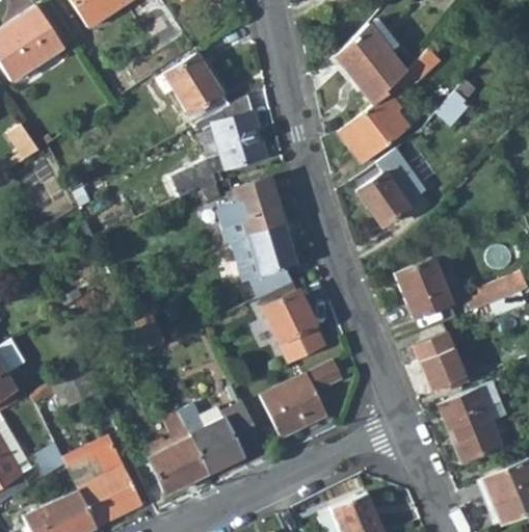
[(69,0),(87,28),(129,0),(69,0)]
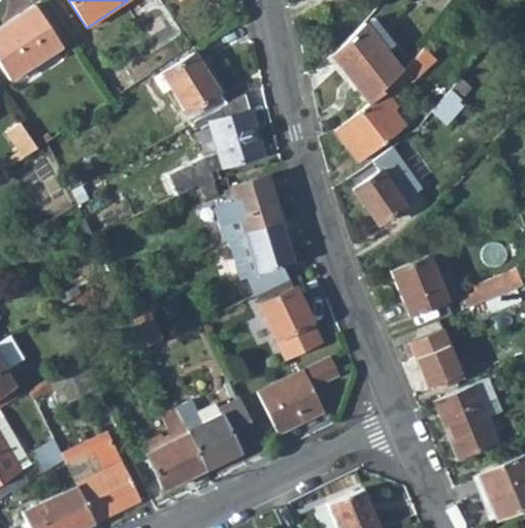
[(0,61),(13,81),(64,48),(36,5),(0,29),(0,61)]
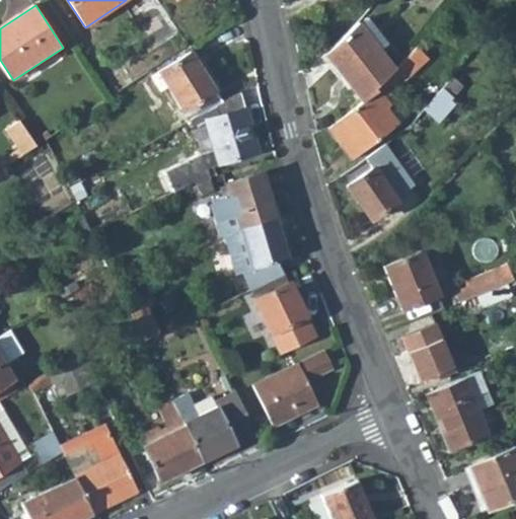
[(325,56),(347,80),(366,102),(380,92),(378,88),(398,68),(382,50),(391,42),(388,39),(368,14),(361,20),(354,28),(345,38),(336,46),(325,56)]
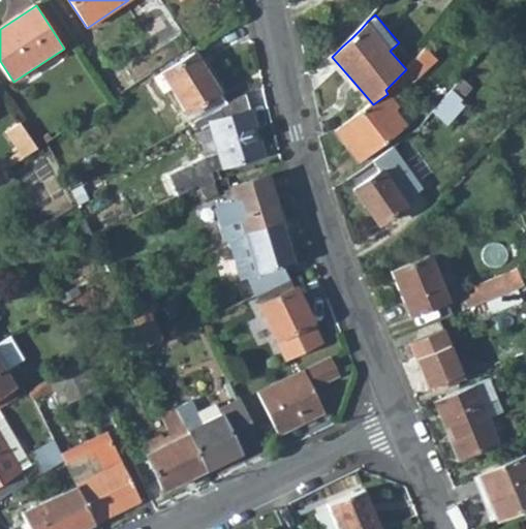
[(373,104),(338,130),(361,162),(408,127),(398,111),(402,109),(395,100),(411,88),(440,58),(428,45),(416,60),(413,63),(407,69),(406,69),(385,90),(388,94),(373,104)]
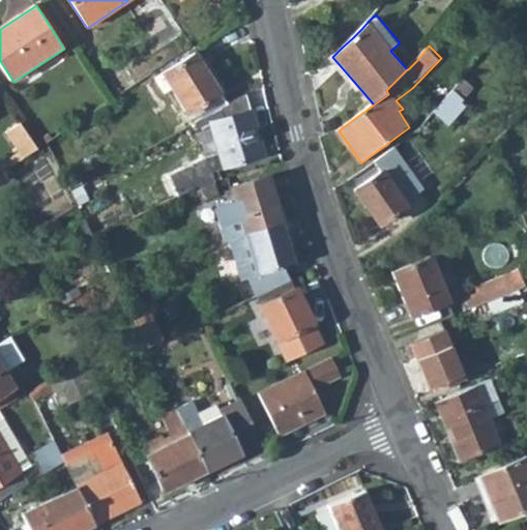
[(231,104),(200,53),(168,74),(174,84),(167,89),(189,127),(225,108),(231,104)]
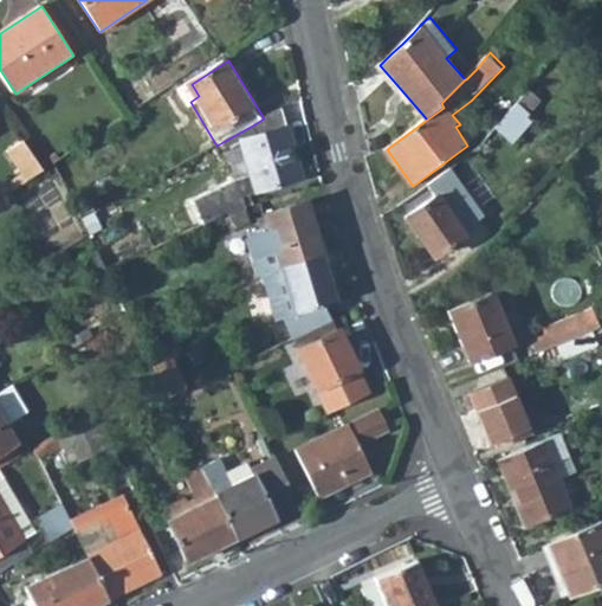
[(191,102),(199,96),(192,84),(183,90),(191,102)]
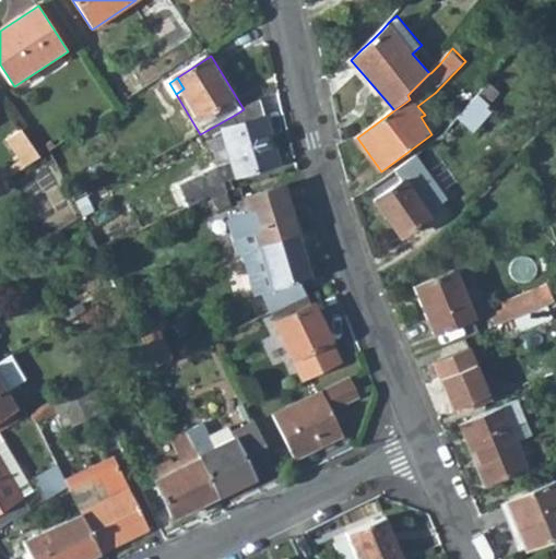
[(471,126),(500,91),(492,82),(461,117),(471,126)]
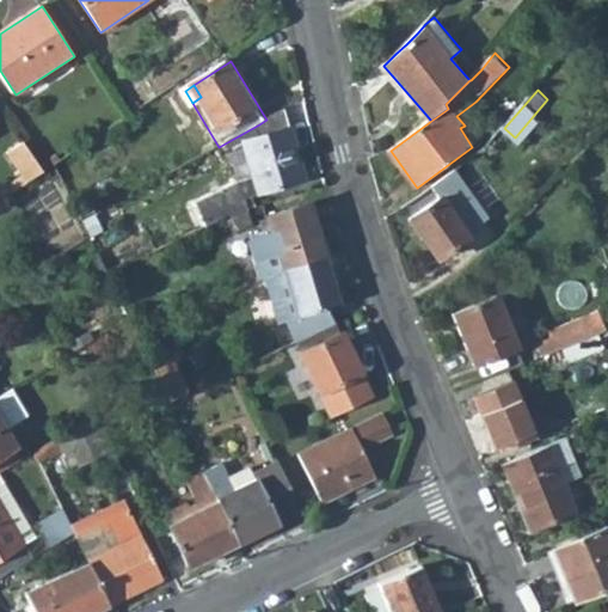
[(259,124),(263,136),(249,140),(258,175),(238,181),(200,201),(207,226),(231,214),(232,214),(251,208),(247,197),(307,179),(289,106),(266,120),(259,124)]
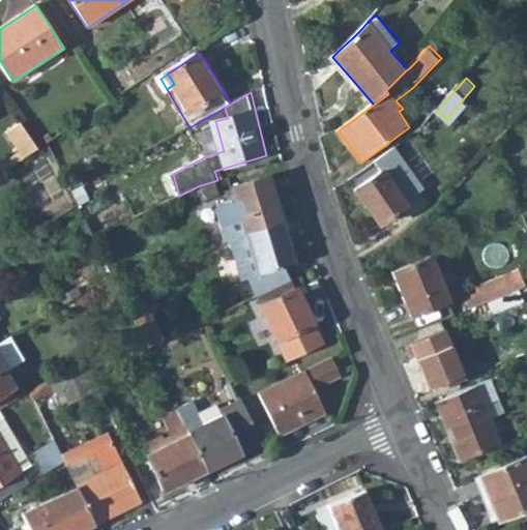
[(26,159),(38,150),(21,124),(8,133),(26,159)]
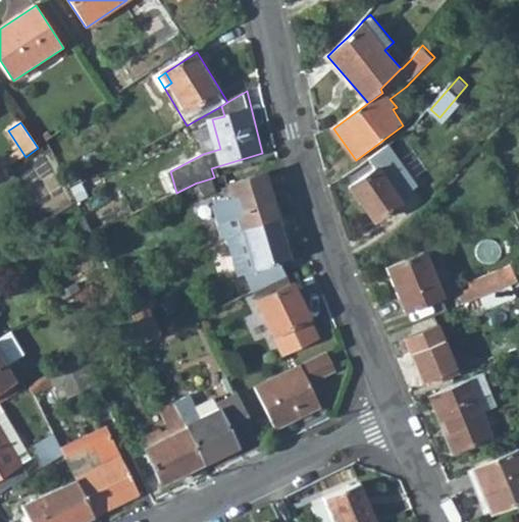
[(374,221),(402,203),(378,167),(351,186),(374,221)]
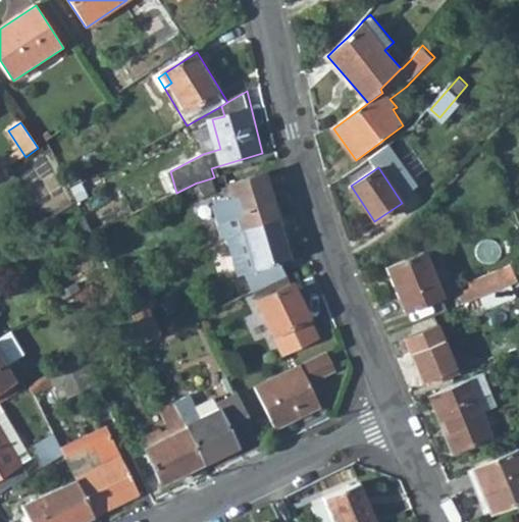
[(279,218),(267,174),(229,185),(232,196),(216,201),(221,216),(237,213),(242,228),(279,218)]
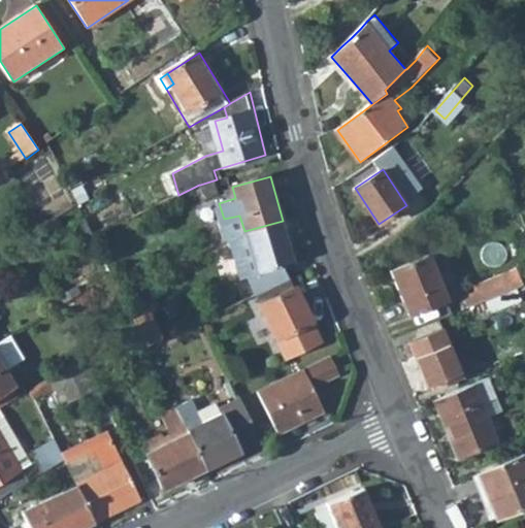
[(220,194),(217,179),(200,185),(206,199),(220,194)]
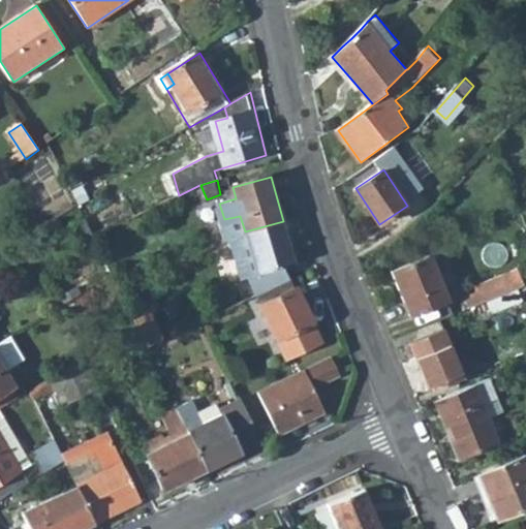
[(289,280),(282,267),(295,263),(283,221),(245,231),(257,273),(249,276),(255,297),(289,280)]
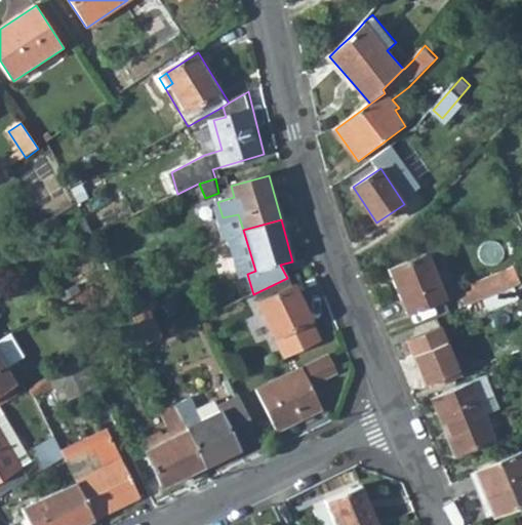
[(409,314),(446,298),(428,254),(391,270),(409,314)]
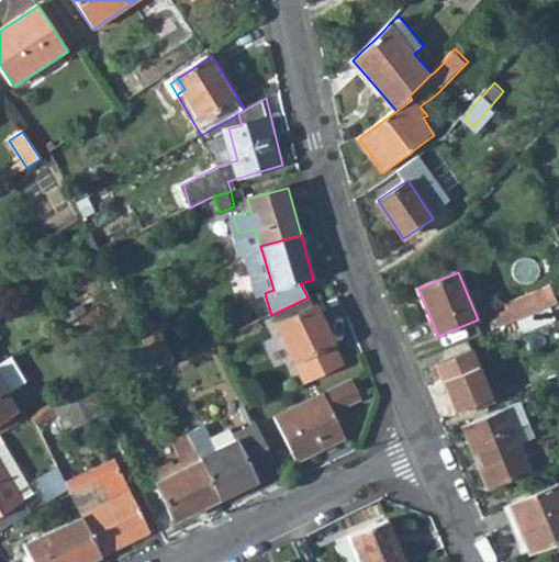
[(344,366),(308,298),(271,315),(306,384),(344,366)]
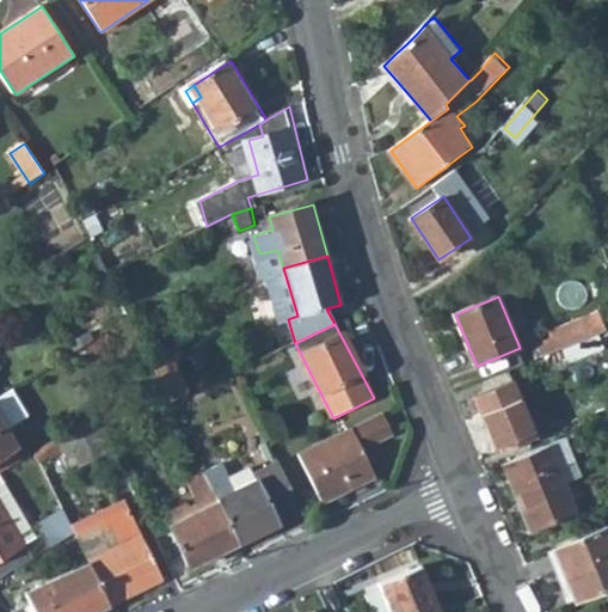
[(562,340),(565,349),(600,335),(601,335),(597,324),(562,340)]
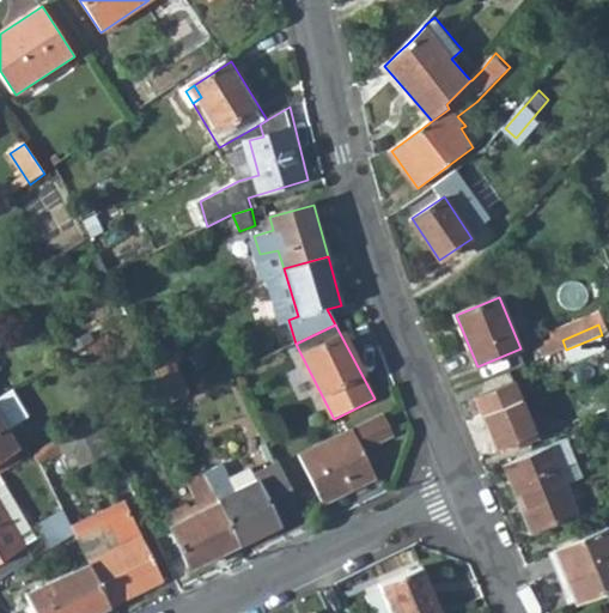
[(601,335),(566,350),(565,350),(570,363),(606,347),(601,335)]
